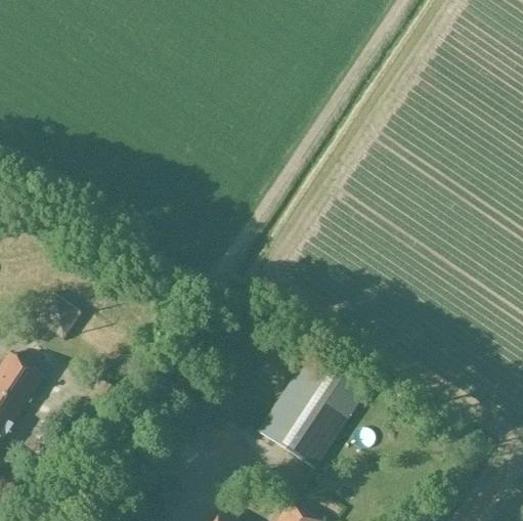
[(62,338),(81,312),(54,293),(36,320),(62,338)]
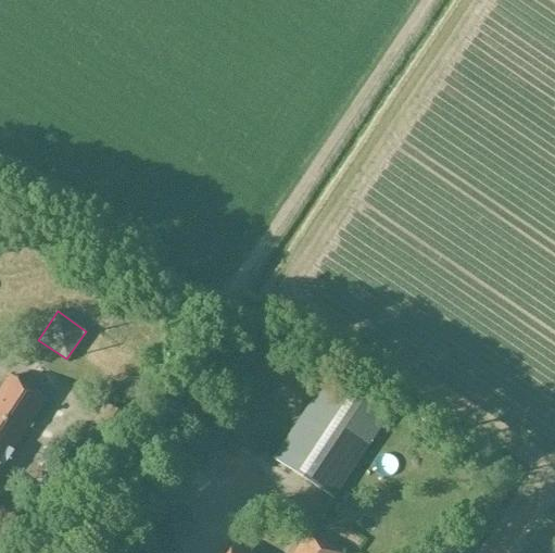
[(332,498),(391,411),(331,371),(273,457),(332,498)]
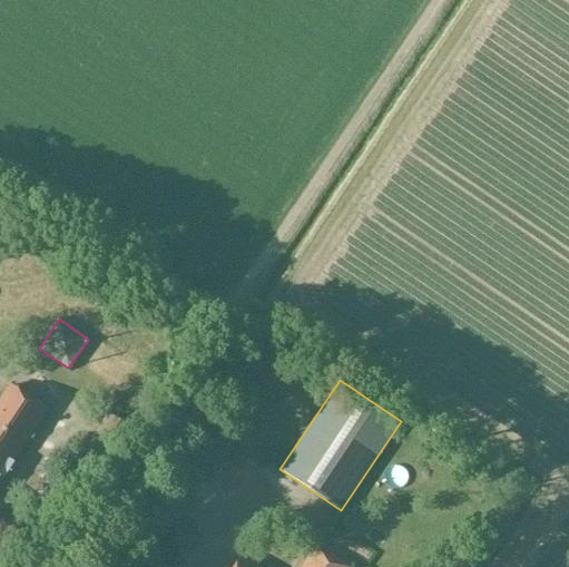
[(9,384),(0,397),(0,477),(46,409),(9,384)]
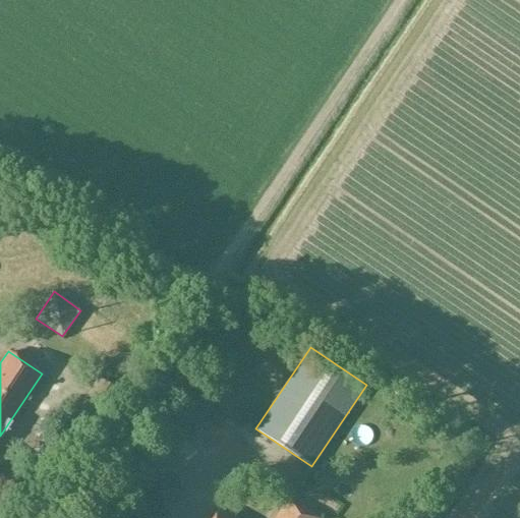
[(169,485),(172,499),(187,495),(184,482),(169,485)]
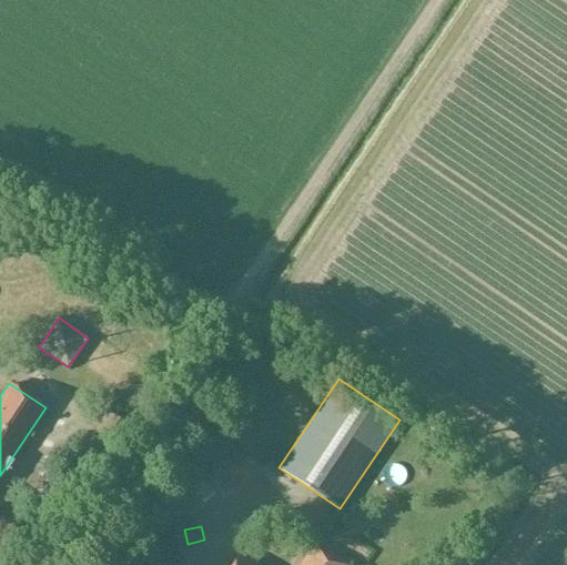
[(346,564),(347,564),(314,543),(299,564),(255,564),(240,554),(232,564),(346,564)]
